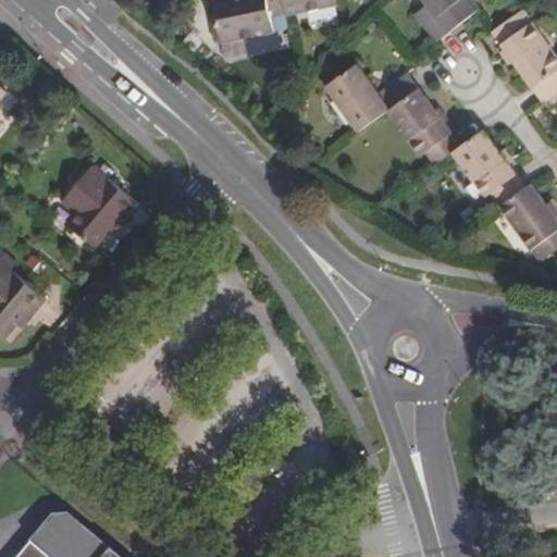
[(287,14),(284,0),(213,0),(222,42),(273,32),(271,19),(287,14)]
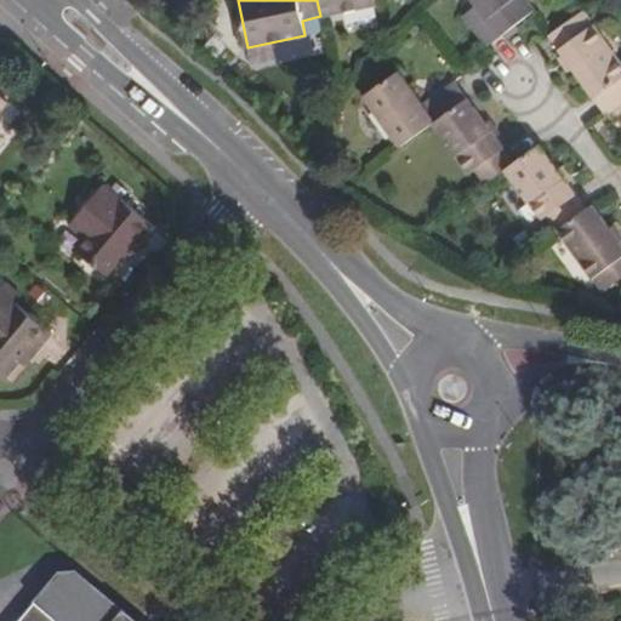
[(317,0),(320,16),(376,5),(375,0),(317,0)]
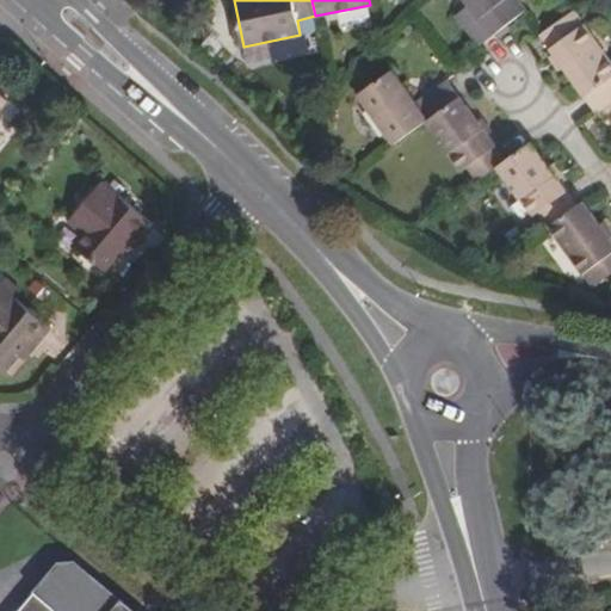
[(461,16),(483,44),(499,32),(528,8),(522,0),(469,0),(474,5),(461,16)]
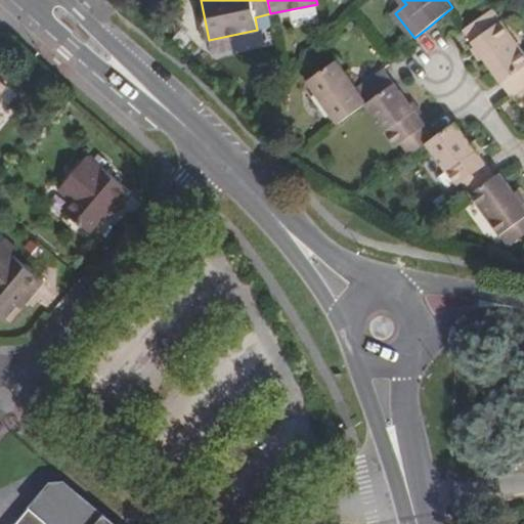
[(500,82),(523,66),(523,50),(503,19),(495,24),(487,12),(463,30),(465,31),(486,62),(500,82)]
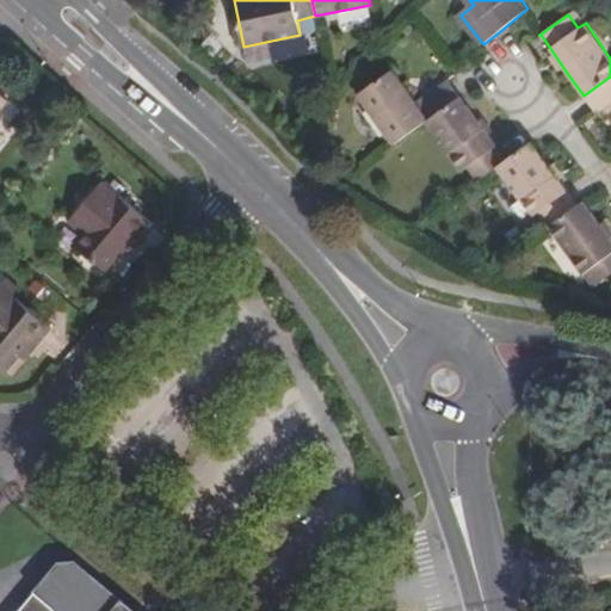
[(426,119),(460,96),(454,87),(449,79),(417,102),(396,73),(362,97),(393,142),(426,119)]
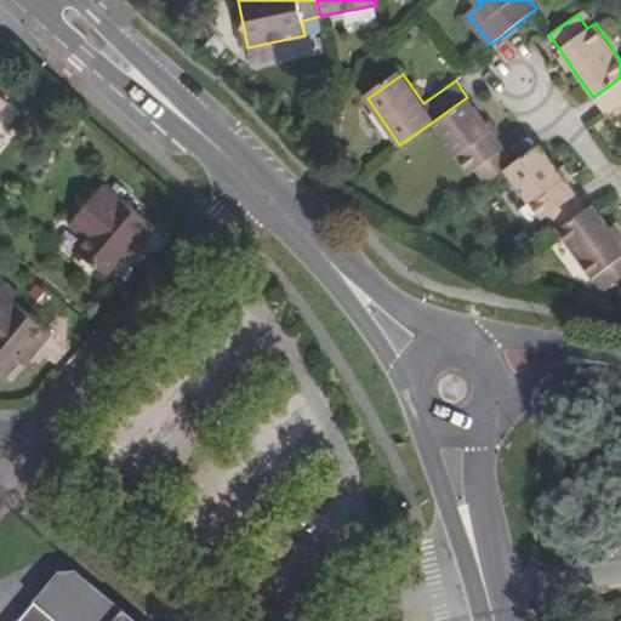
[(620,78),(593,97),(604,112),(607,115),(620,104),(620,78)]
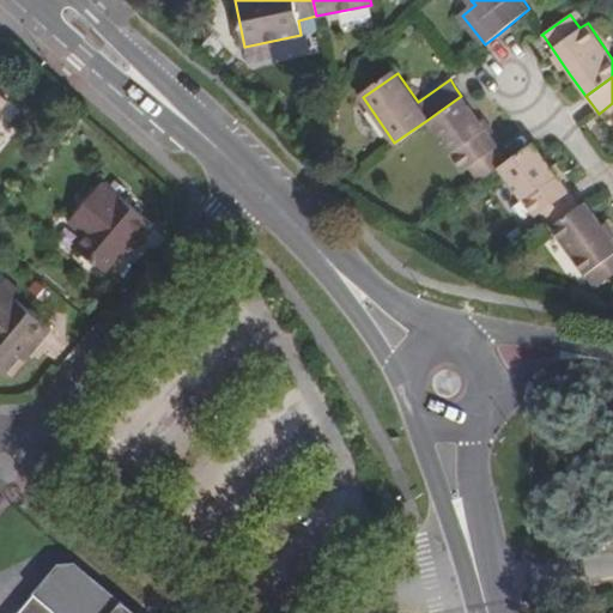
[(498,167),(507,162),(490,138),(461,96),(428,120),(463,174),(472,169),(479,180),(498,167)]
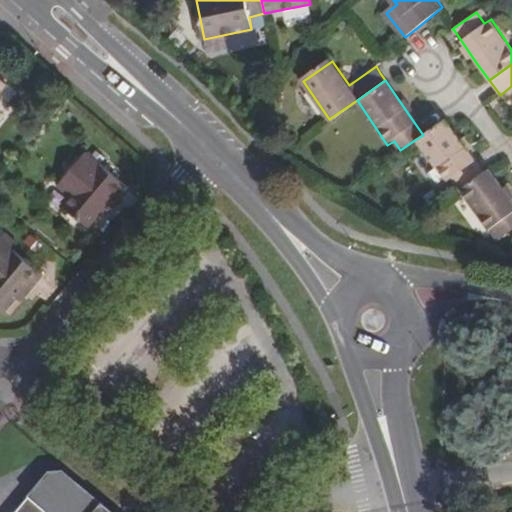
[(446,119),(423,135),(416,139),(445,181),(450,178),(457,189),(486,230),(489,228),(497,238),(511,227),(511,201),(497,181),(488,168),(481,172),(463,145),(446,119)]
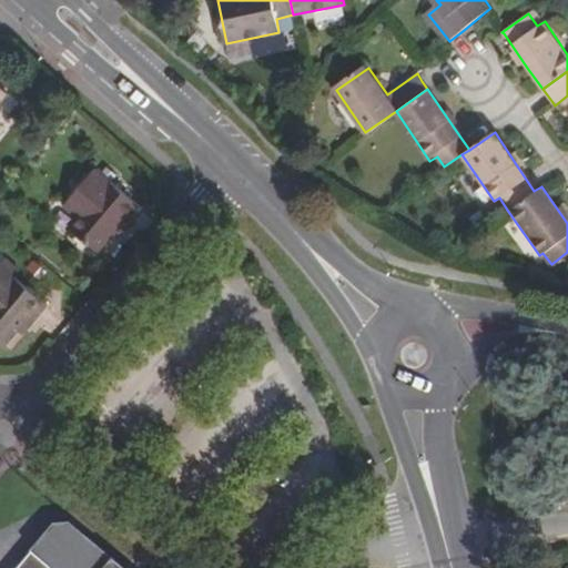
[(95,251),(111,234),(120,224),(125,230),(142,210),(94,169),(63,208),(78,220),(70,230),(95,251)]
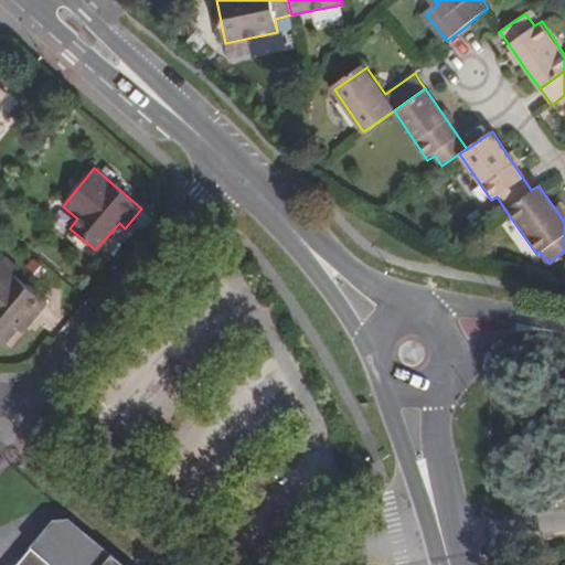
[(116,237),(125,228),(119,223),(110,233),(116,237)]
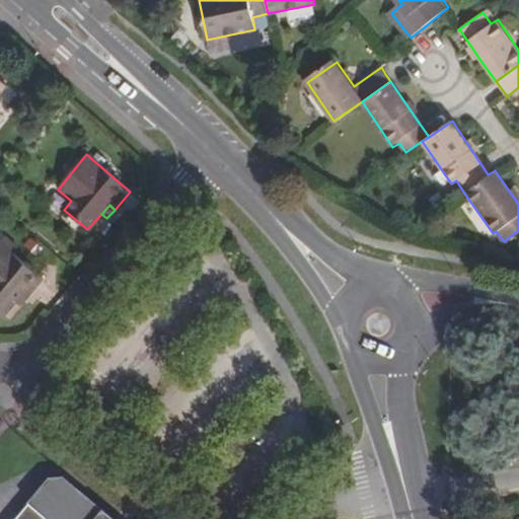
[(0,317),(15,301),(23,291),(28,296),(44,280),(0,242),(0,317)]
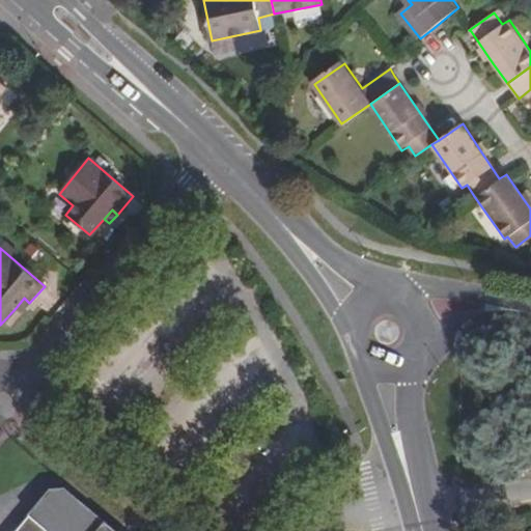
[(21,312),(29,303),(24,298),(16,308),(21,312)]
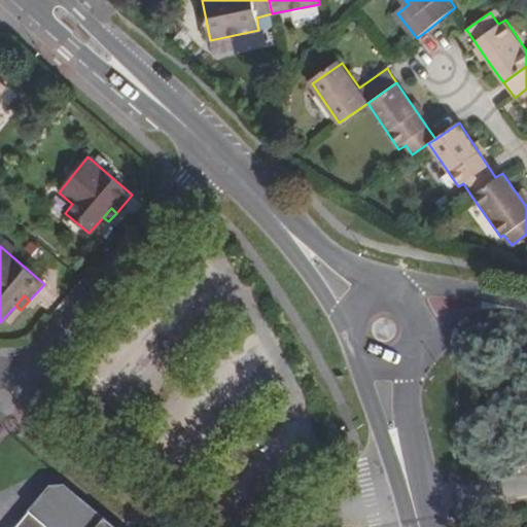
[(44,495),(15,526),(96,526),(59,494),(44,495)]
